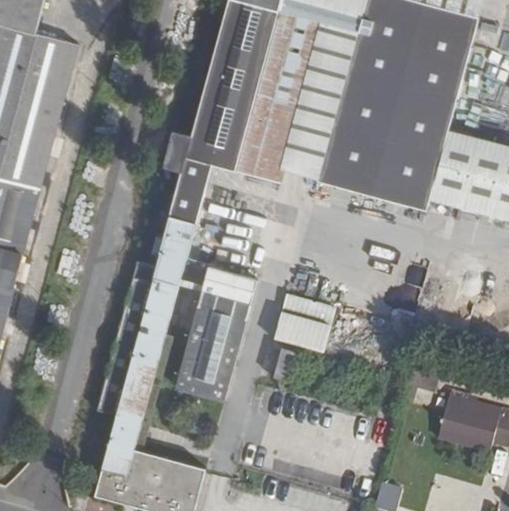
[(77,44),(34,32),(43,0),(0,0),(0,176),(39,187),(77,44)]
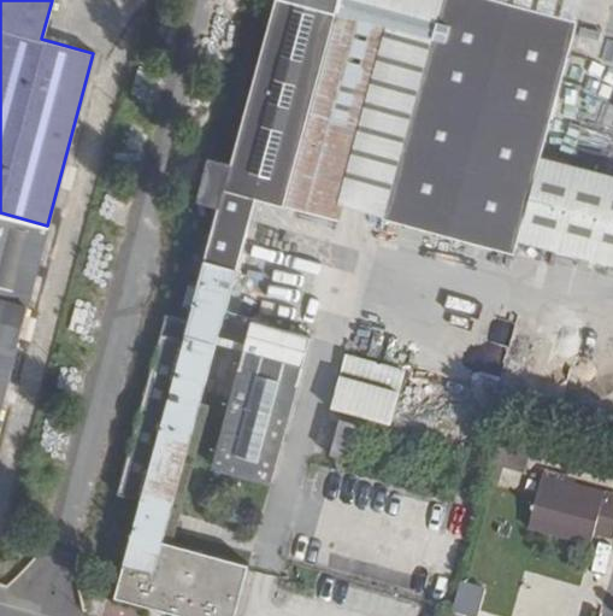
[(140,500),(113,597),(187,615),(231,615),(247,564),(160,540),(254,198),(283,205),(335,11),(337,0),(273,0),(273,1),(269,0),(261,0),(257,19),(267,22),(230,162),(205,156),(193,198),(219,205),(188,320),(163,314),(115,494),(140,500)]
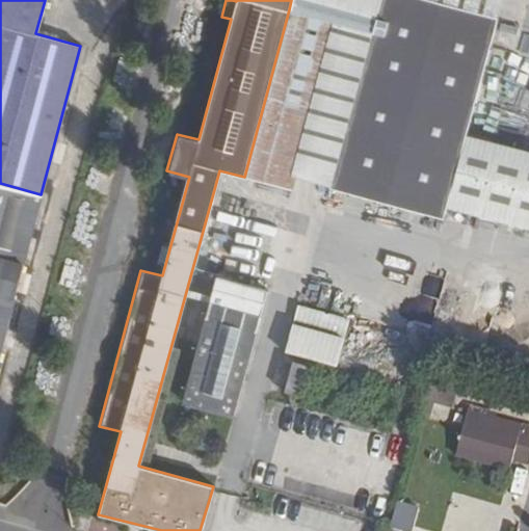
[(291,0),(289,9),(332,21),(371,32),(379,0),(291,0)]
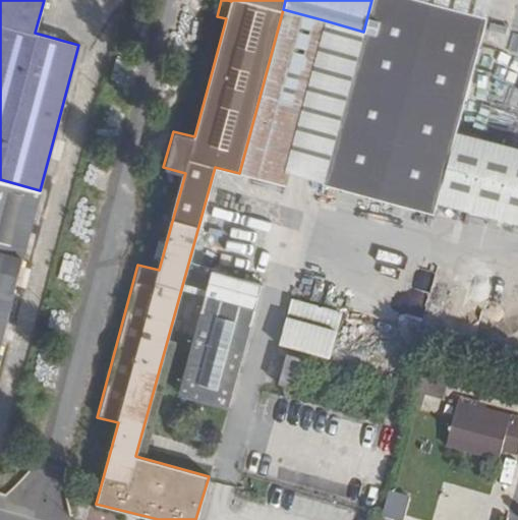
[(284,173),(433,214),(436,201),(455,131),(486,16),(424,0),(371,0),(363,32),(325,20),(284,173)]
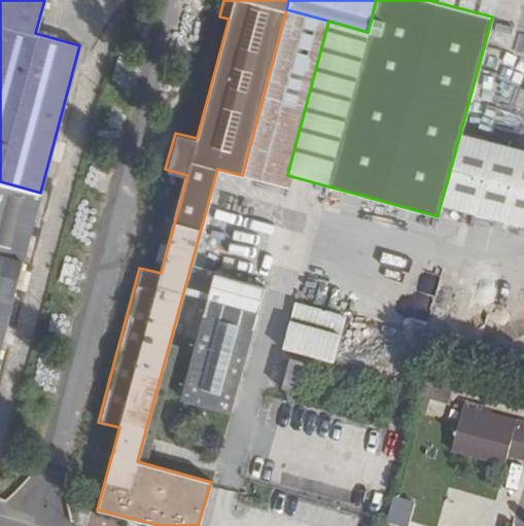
[(429,0),(492,16),(496,0),(429,0)]
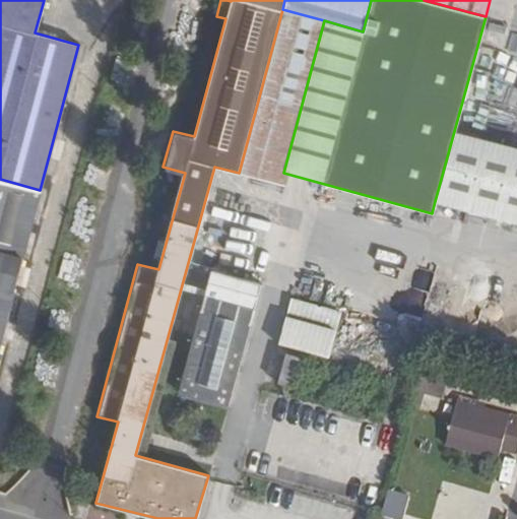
[(239,173),(280,183),(283,173),(324,20),(282,9),(239,173)]
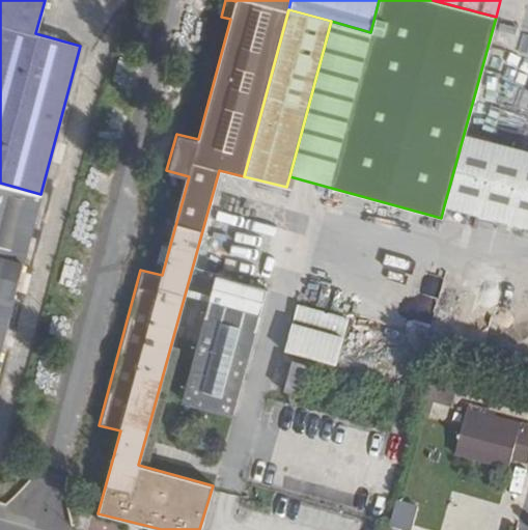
[(527,151),(464,134),(444,205),(527,228),(527,151)]
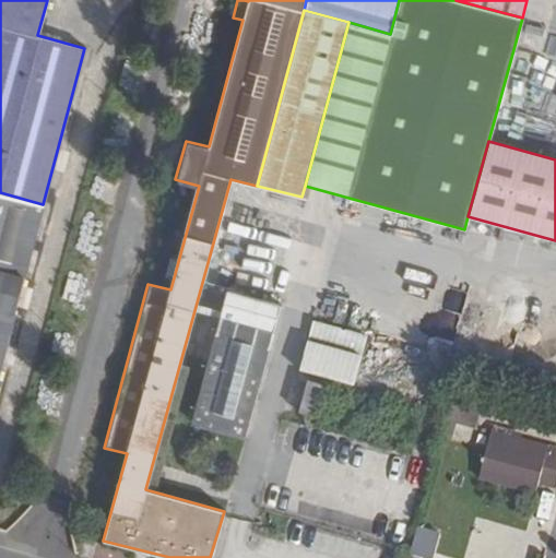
[(0,365),(43,204),(0,192),(0,365)]
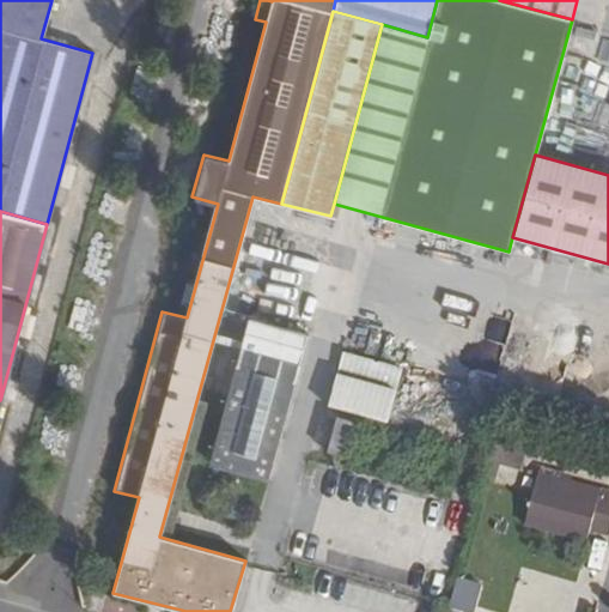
[(305,334),(248,319),(209,464),(267,479),(305,334)]
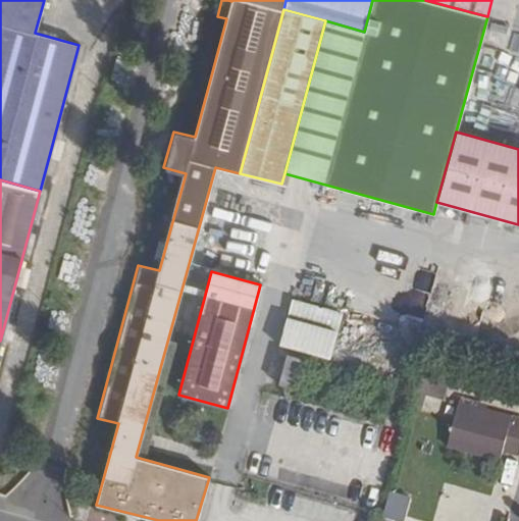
[(290,301),(284,320),(334,333),(341,314),(290,301)]
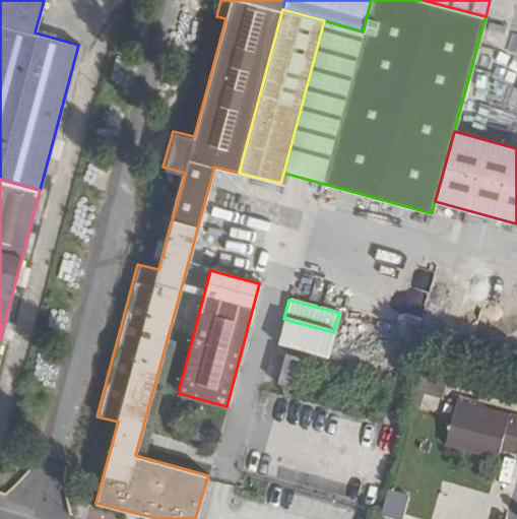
[(283,319),(276,345),(327,359),(333,332),(283,319)]
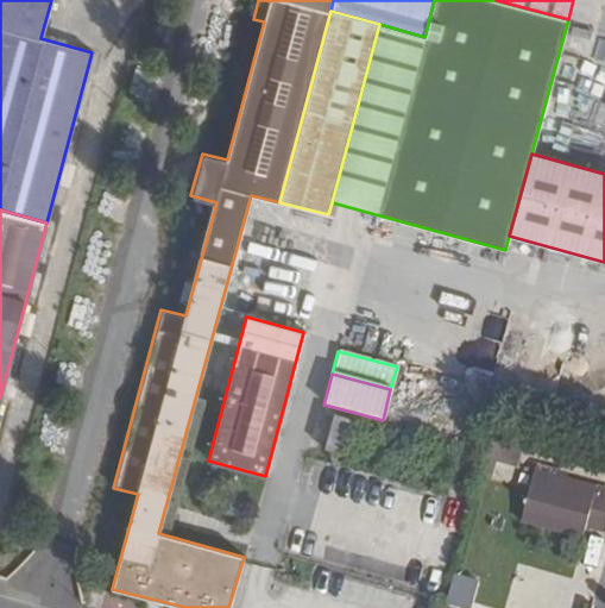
[(332,421),(315,417),(308,445),(325,450),(332,421)]
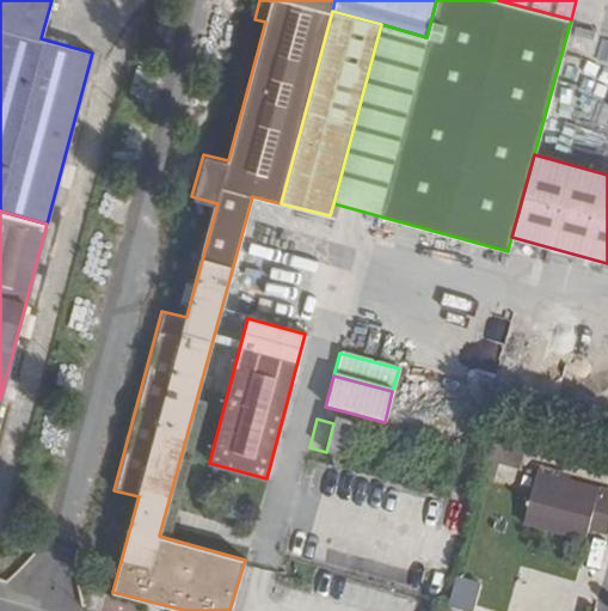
[(355,425),(335,419),(333,423),(326,452),(345,458),(355,425)]
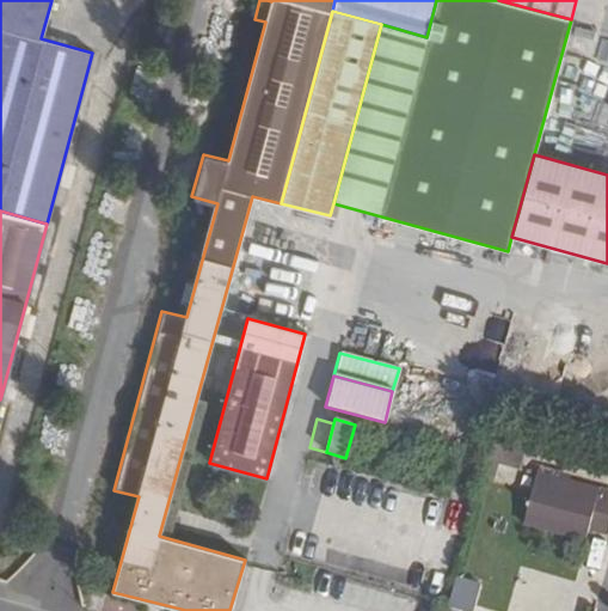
[(483,458),(514,469),(520,448),(489,438),(483,458)]
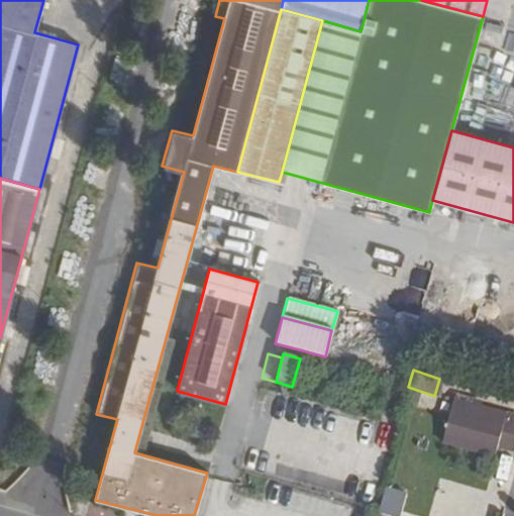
[(513,447),(513,415),(452,399),(443,433),(496,446),(513,451),(513,447)]
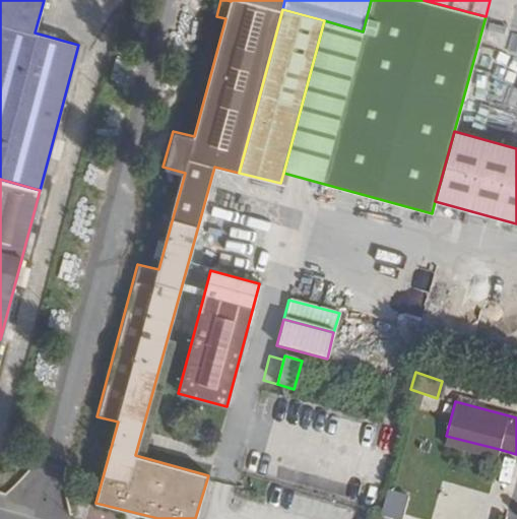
[(499,449),(446,436),(444,446),(497,460),(499,449)]
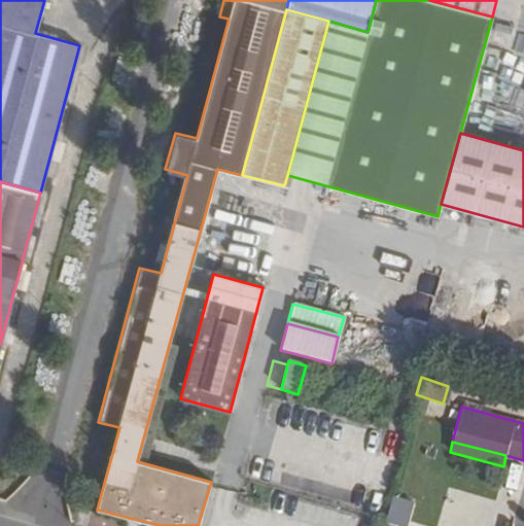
[(445,515),(477,524),(486,494),(454,485),(445,515)]
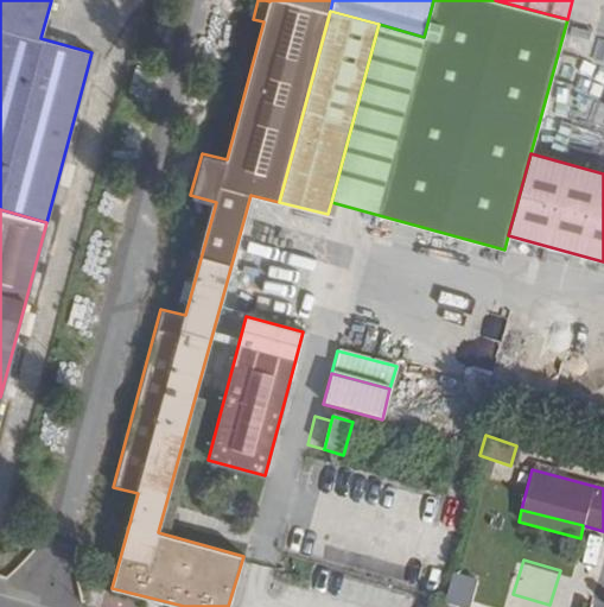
[(447,571),(440,602),(459,606),(464,606),(472,577),(447,571)]
